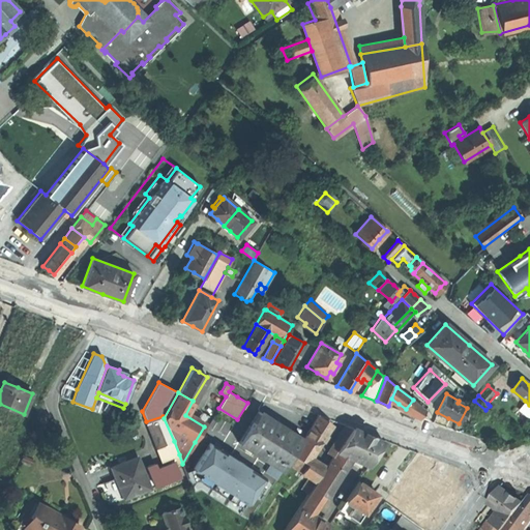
[(419,417),(424,410),(413,400),(406,409),(405,412),(419,417)]
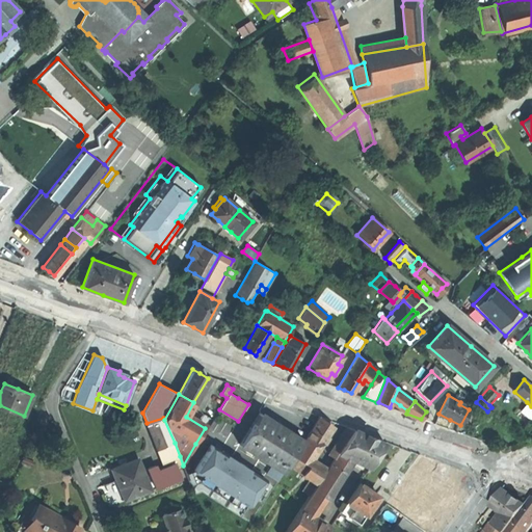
[(531,417),(531,406),(527,402),(521,410),(531,419),(531,417)]
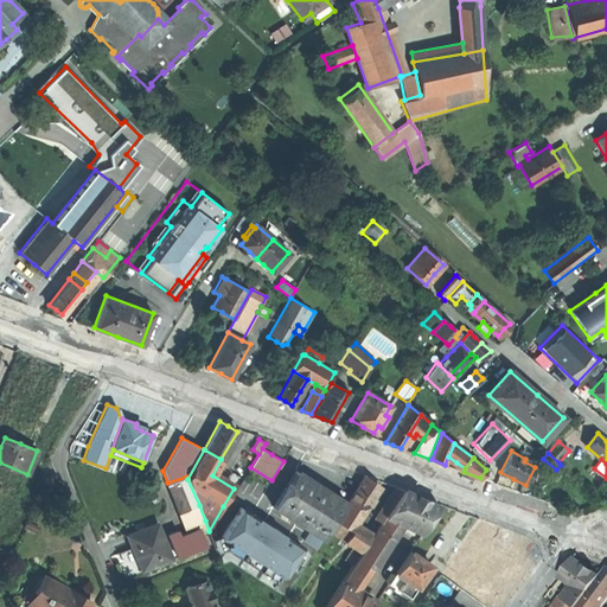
[(323,538),(345,502),(319,485),(295,471),(273,506),(308,530),(323,538)]
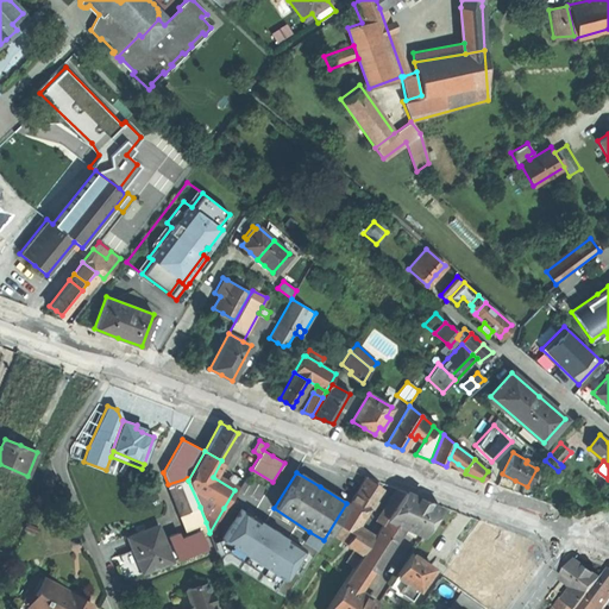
[(187,478),(168,484),(180,515),(200,507),(188,481),(187,478)]
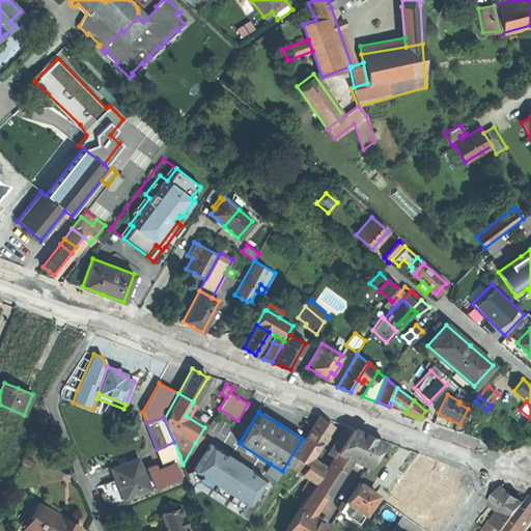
[(318,417),(287,464),(301,473),(309,460),(332,426),(325,421),(318,417)]
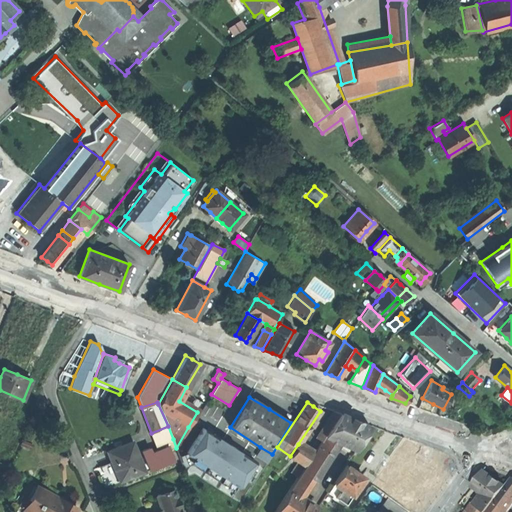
[(325,435),(340,413),(334,411),(316,438),(321,440),(324,435),(325,435)]
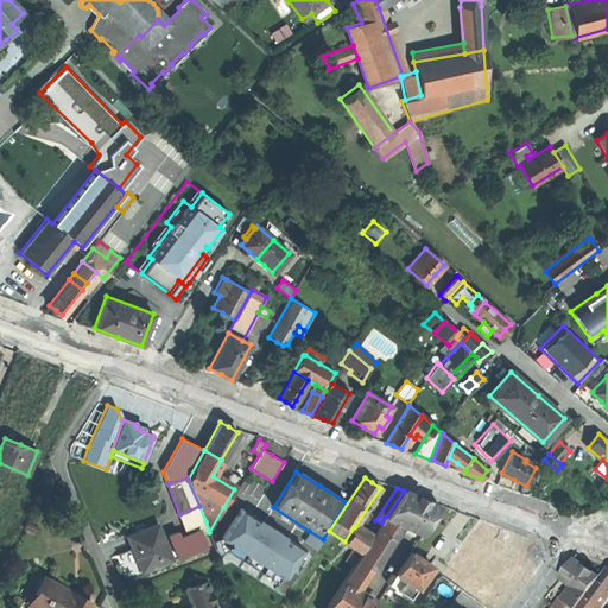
[(404,491),(386,517),(401,524),(422,533),(439,507),(420,499),(404,491)]
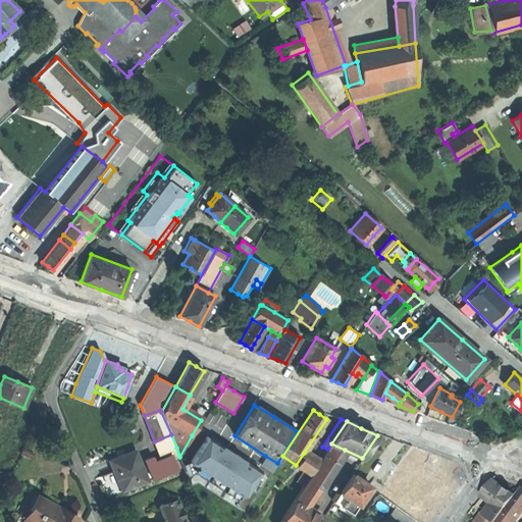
[(176,448),(171,434),(154,441),(159,454),(176,448)]
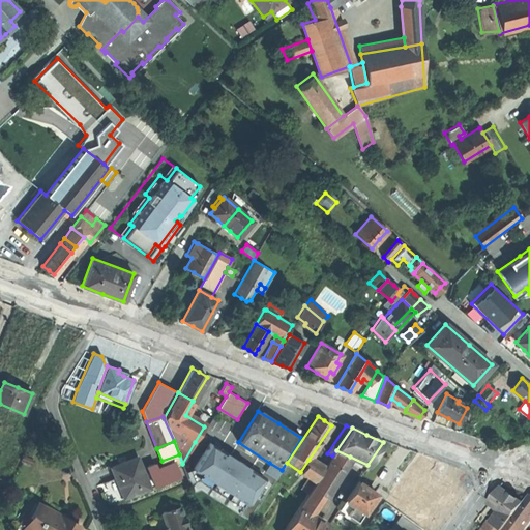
[(217,448),(209,442),(193,469),(202,474),(246,503),(263,477),(245,465),(242,463),(241,463),(225,452),(225,451),(218,446),(217,448)]
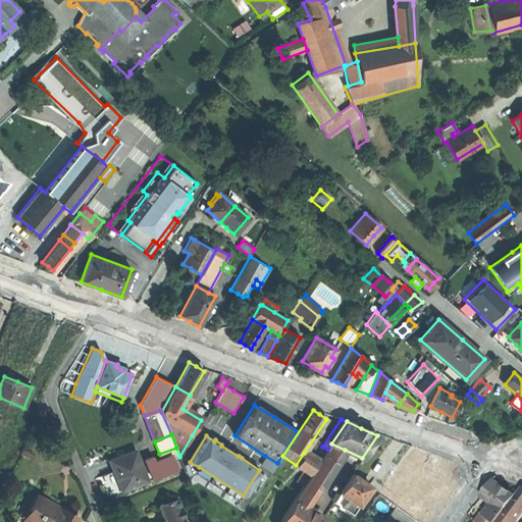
[(408,484),(428,453),(410,440),(375,494),(416,520),(425,505),(441,515),(470,471),(439,452),(416,488),(408,484)]
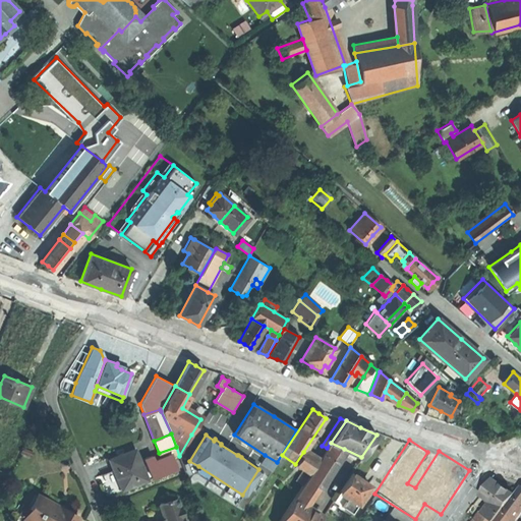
[(304,508),(344,449),(331,443),(293,500),(304,508)]
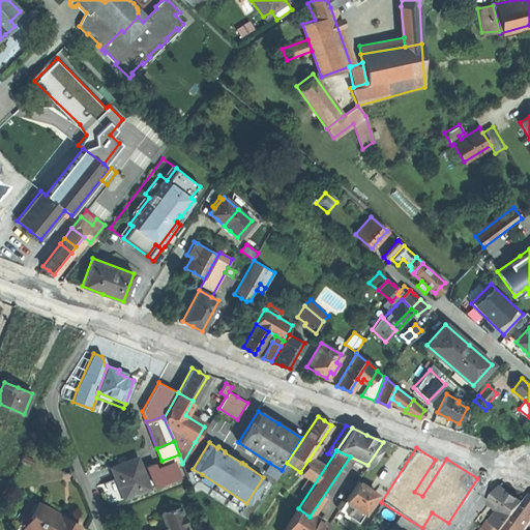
[(33,458),(22,453),(20,460),(32,464),(33,458)]
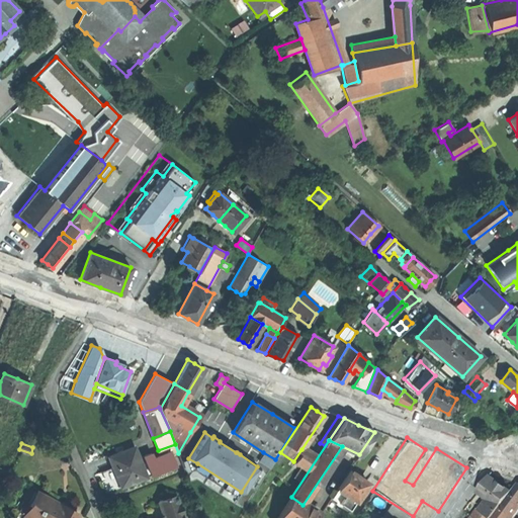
[(146,477),(134,446),(108,457),(113,470),(120,487),(146,477)]
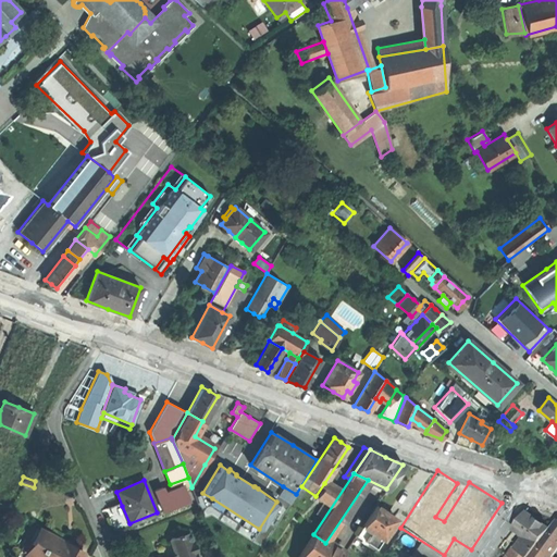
[(331,507),(339,493),(324,483),(316,496),(323,502),(331,507)]
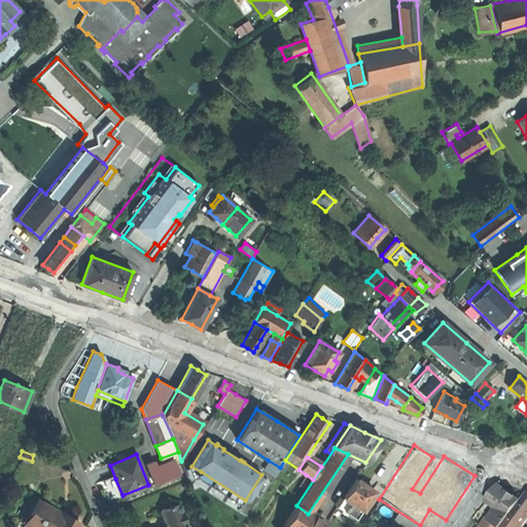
[(153,461),(145,464),(153,484),(178,473),(172,459),(155,465),(153,461)]
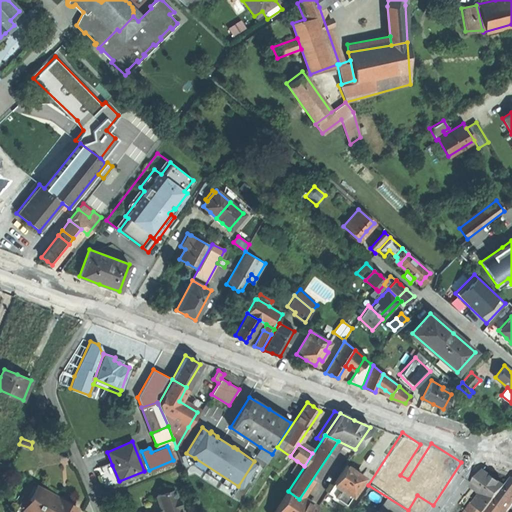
[(267,462),(272,454),(260,447),(255,455),(267,462)]
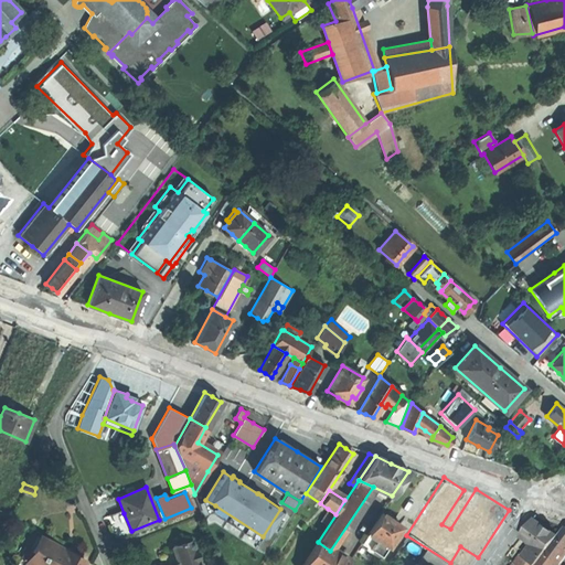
[(212,511),(215,505),(205,500),(199,502),(203,514),(212,511)]
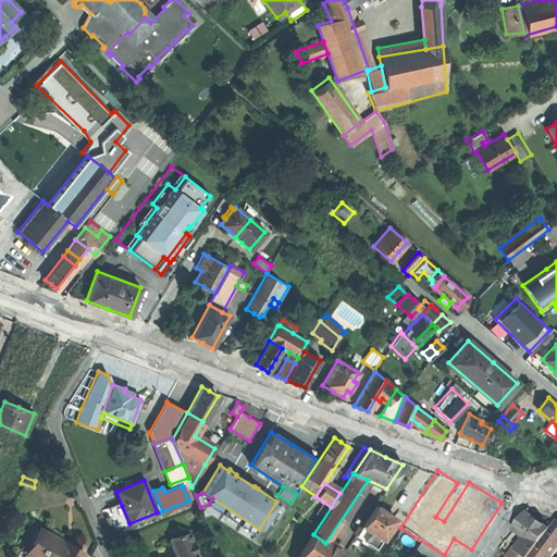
[(323,519),(331,507),(323,502),(316,514),(323,519)]
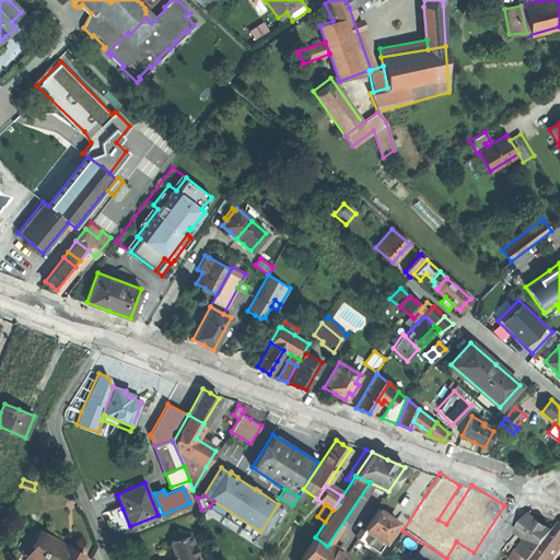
[(388,515),(377,509),(364,528),(374,535),(384,541),(389,534),(392,536),(397,528),(395,526),(398,522),(388,515)]
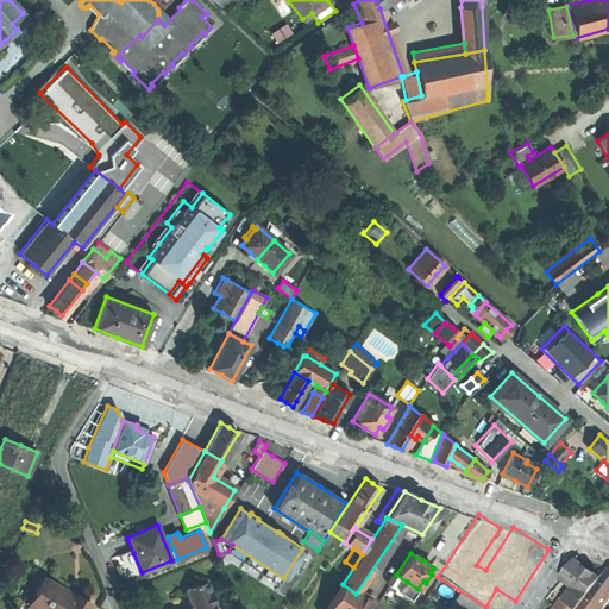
[(590,571),(577,562),(564,578),(572,585),(588,597),(602,579),(590,571)]
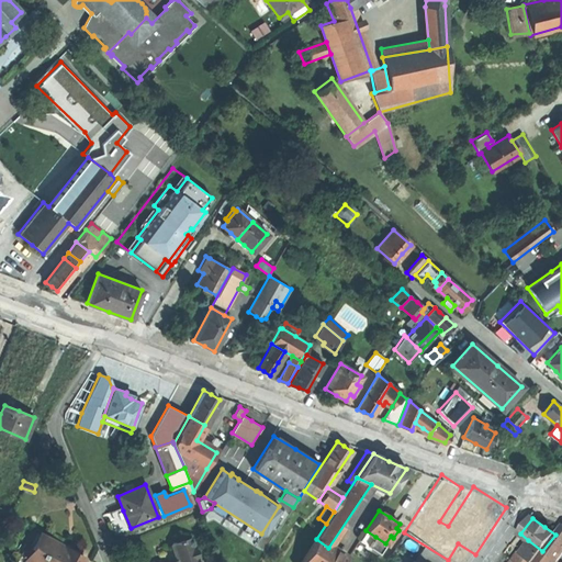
[(561,526),(544,550),(558,561),(561,554),(561,526)]
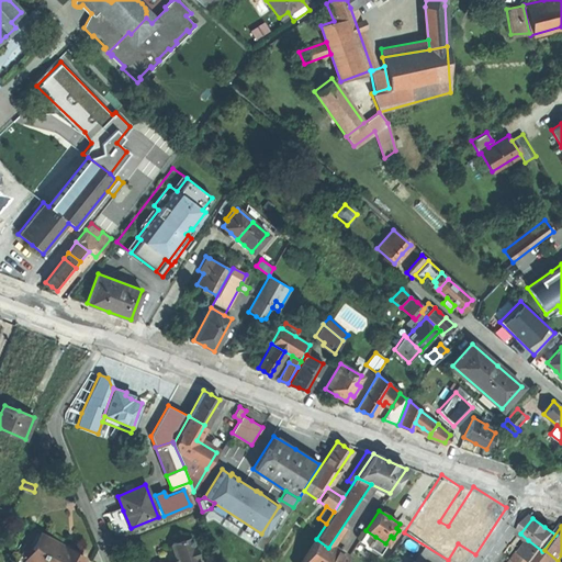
[(82,561),(85,558),(41,534),(33,548),(24,561),(82,561)]
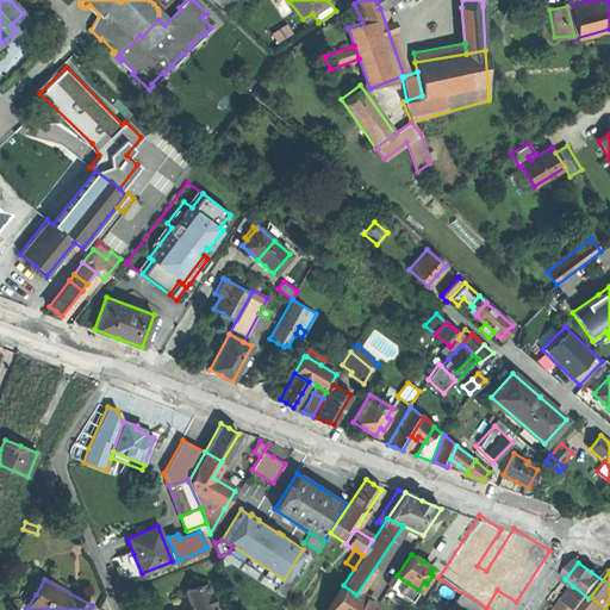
[(191,608),(182,609),(216,609),(213,603),(216,603),(212,593),(211,595),(206,583),(198,586),(198,585),(194,586),(194,587),(186,591),(191,608)]
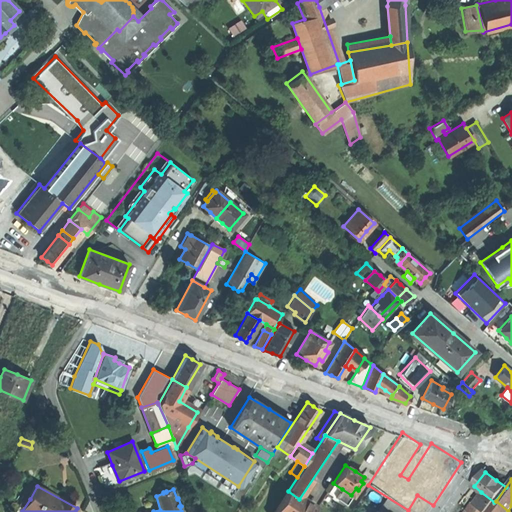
[(345,504),(351,495),(342,489),(336,498),(345,504)]
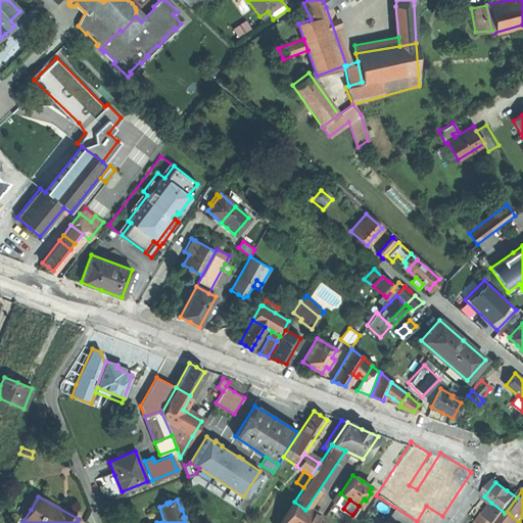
[(319,522),(322,521),(305,510),(294,502),(280,522),(319,522)]
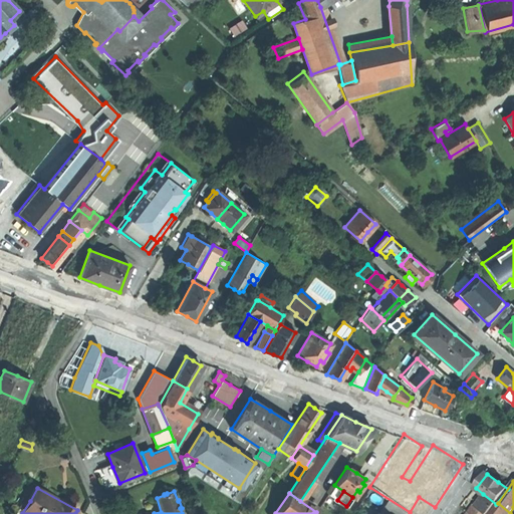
[(488,513),(496,504),(483,494),(476,504),(488,513)]
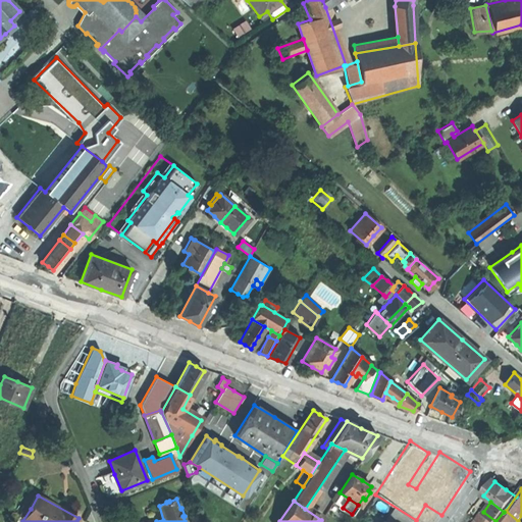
[(22,521),(31,509),(24,506),(15,521),(22,521)]
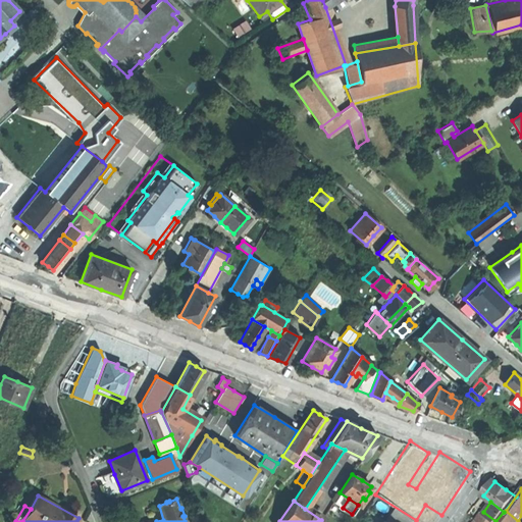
[(517,521),(518,521),(506,511),(498,521),(517,521)]
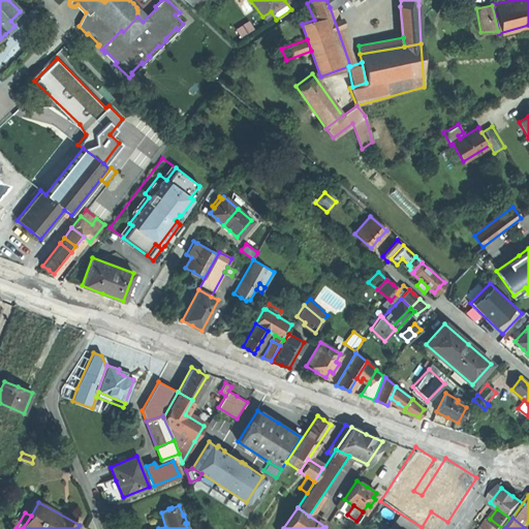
[(502,528),(490,519),(481,528),(502,528)]
